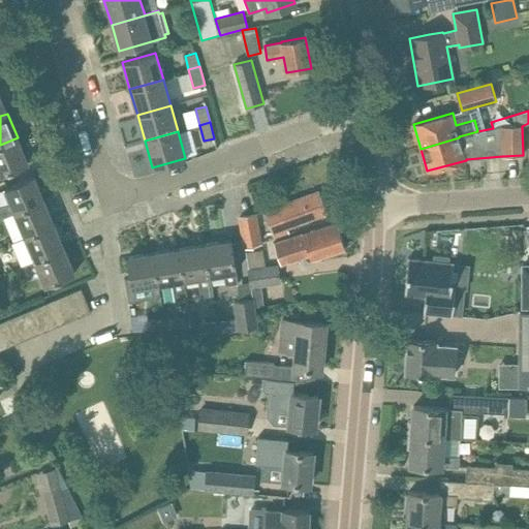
[(18,137),(0,145),(0,174),(9,170),(28,162),(18,137)]
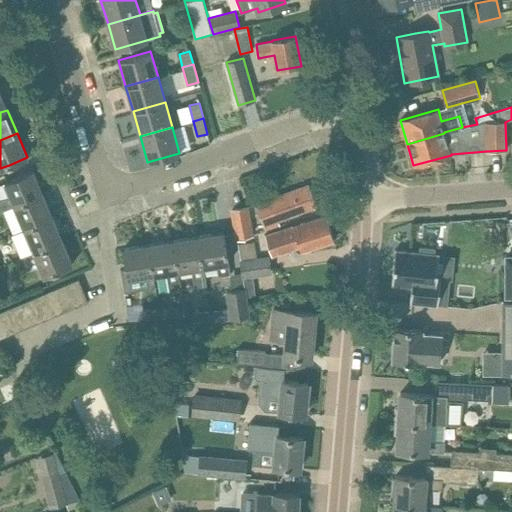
[(0,212),(14,206),(43,194),(33,170),(4,182),(10,196),(0,199),(0,212)]
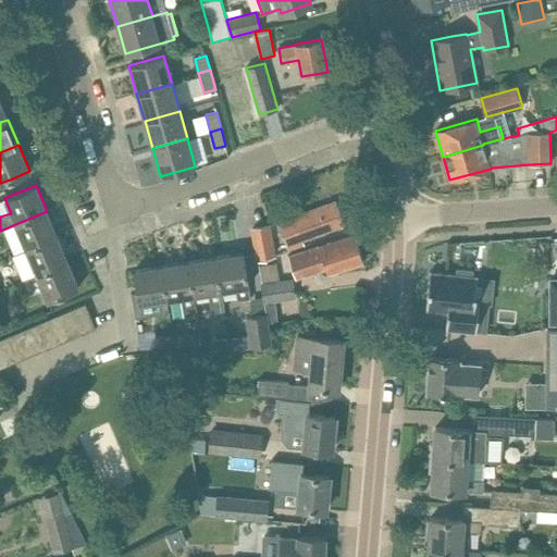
[(343,225),(334,202),(279,223),(288,250),(304,245),(301,239),(343,225)]
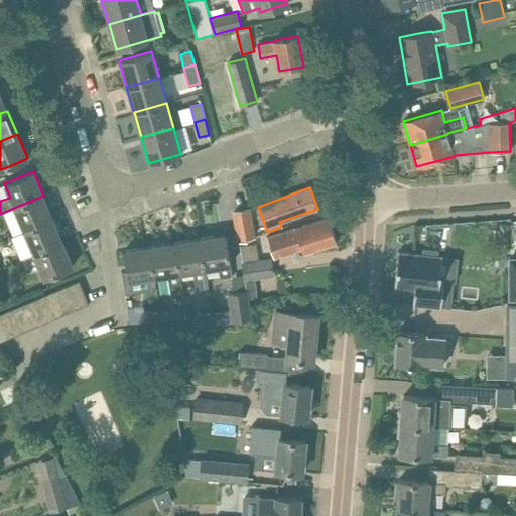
[(14,208),(24,231),(52,219),(43,196),(14,208)]
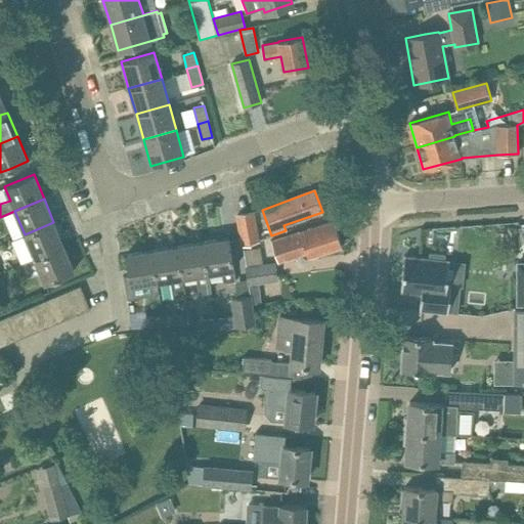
[(237,215),(241,235),(242,246),(258,243),(253,213),(237,215)]
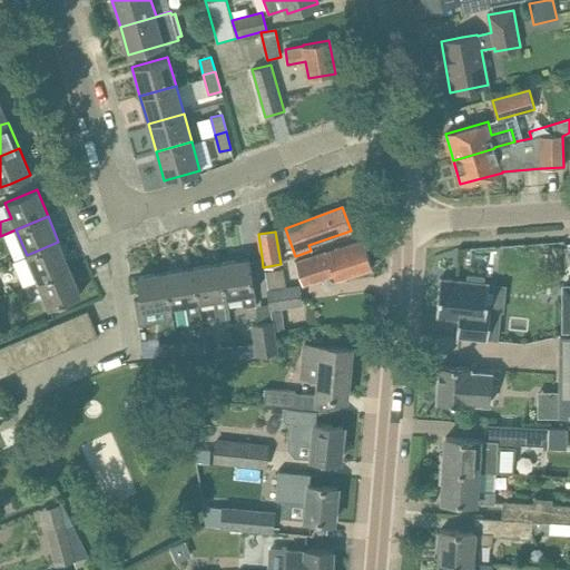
[(295,262),(302,283),(302,285),(333,275),(334,279),(372,267),(363,239),(295,262)]
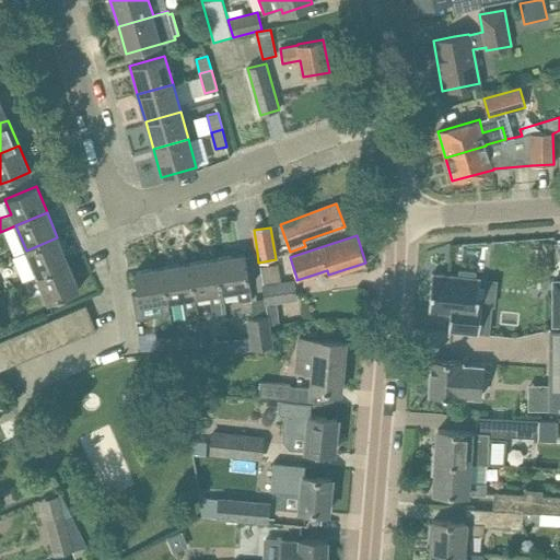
[(26,251),(37,276),(68,264),(57,237),(26,251)]
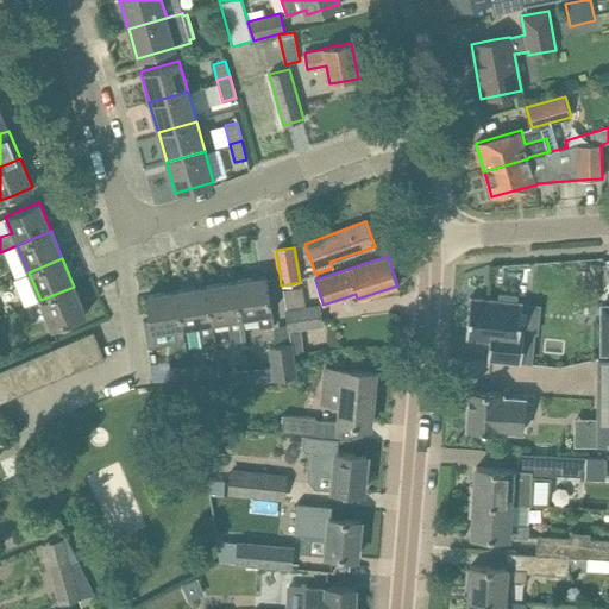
[(265,276),(236,281),(242,318),(257,315),(259,330),(275,327),(265,276)]
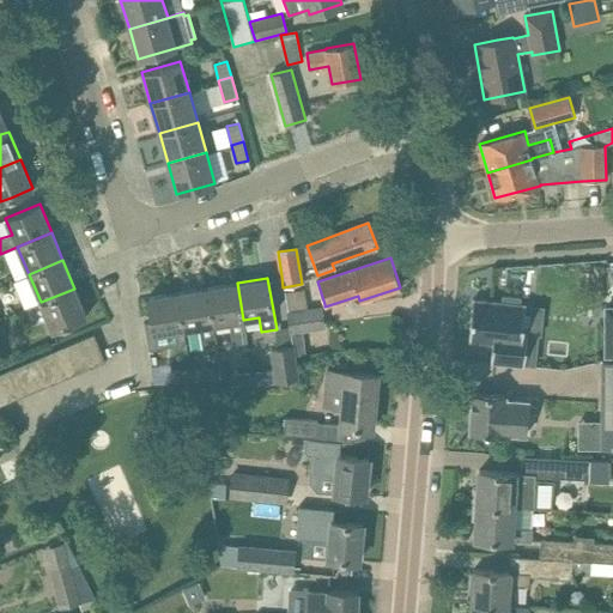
[(237,283),(206,287),(212,326),(229,322),(232,345),(247,343),(243,320),(237,283)]
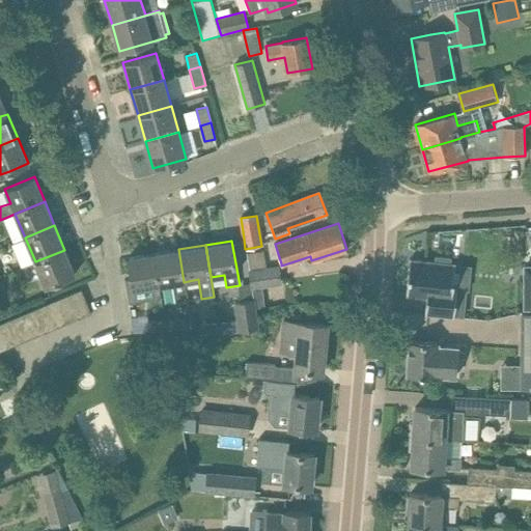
[(152,253),(158,285),(172,283),(175,303),(187,301),(184,282),(178,249),(152,253)]
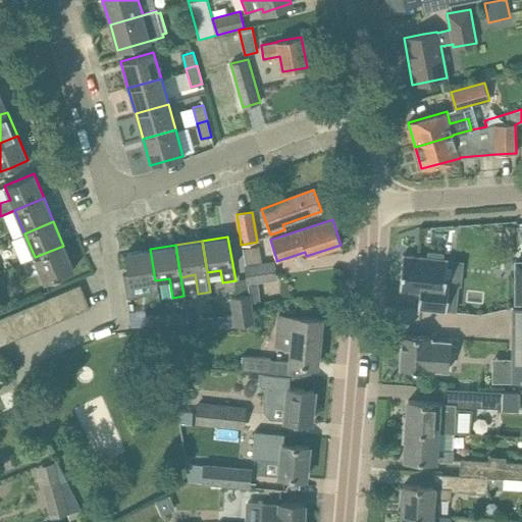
[(63,246),(35,257),(45,281),(73,269),(63,246)]
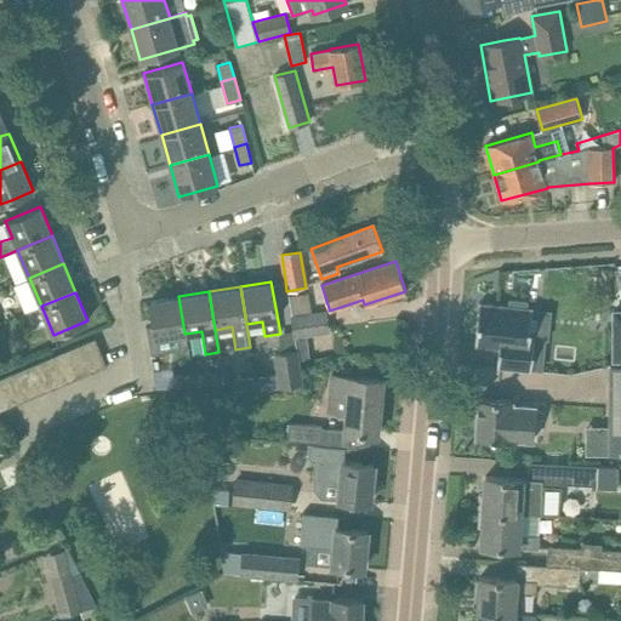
[(298,349),(300,360),(311,359),(307,335),(328,332),(325,312),(312,313),(308,292),(289,296),(291,315),(290,315),(294,339),(295,339),(296,351),(298,349)]
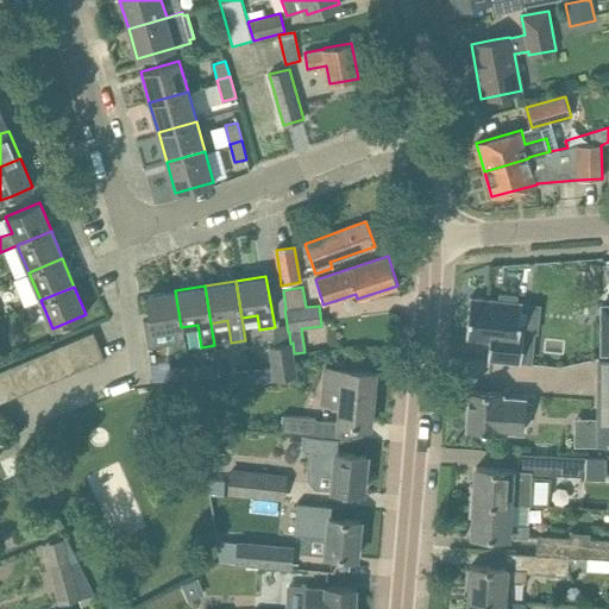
[(152,332),(181,327),(175,290),(146,296),(152,332)]
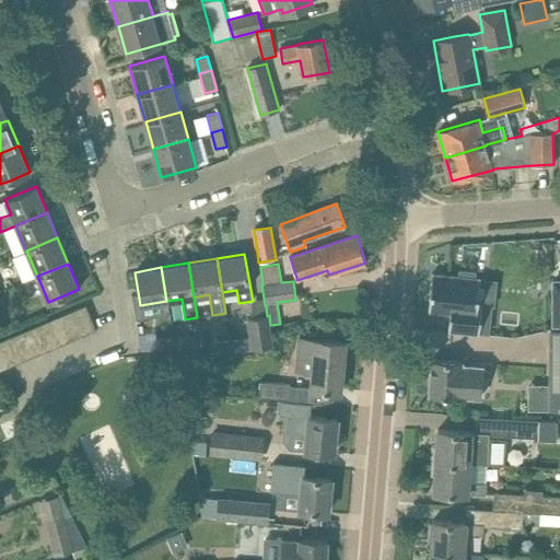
[(451,331),(476,334),(477,333),(488,334),(491,303),(478,301),(480,278),(474,278),(475,272),(459,270),(458,276),(432,273),(429,311),(450,313),(448,330),(451,330),(451,331)]
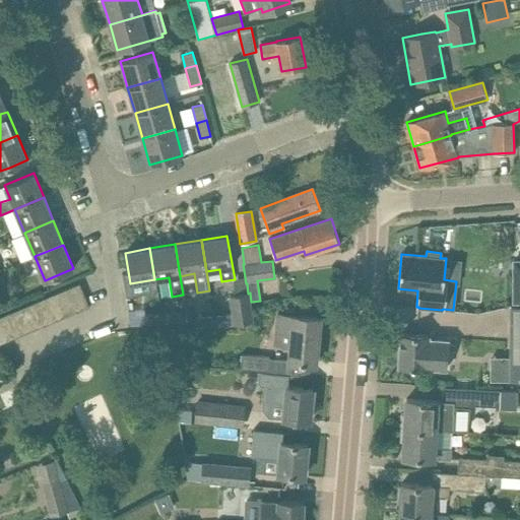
[(89,307),(79,283),(68,288),(78,311),(89,307)]
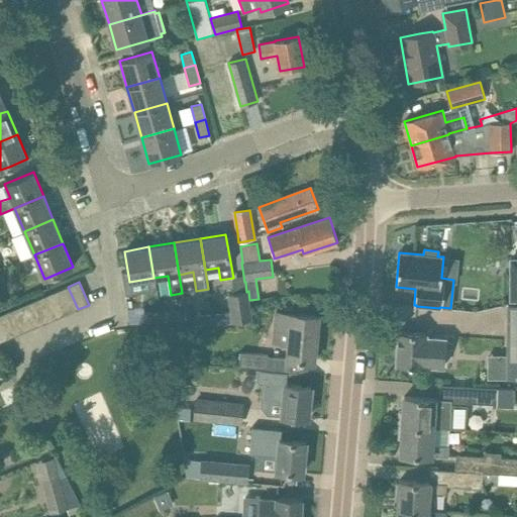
[(67,314),(78,309),(68,287),(57,291),(67,314)]
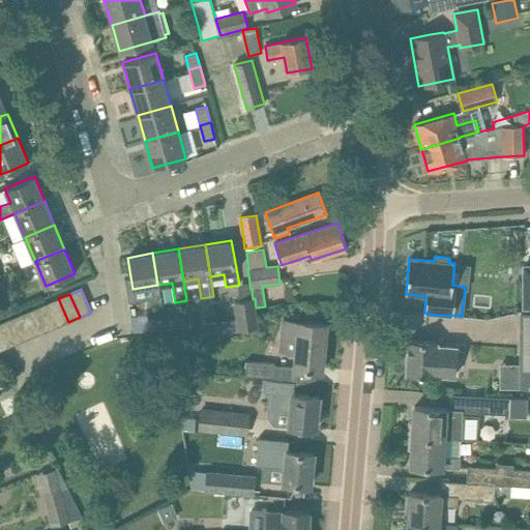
[(68,322),(58,298),(47,303),(56,327),(68,322)]
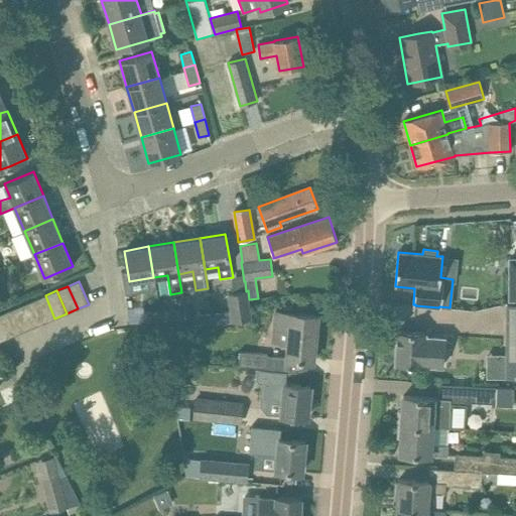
[(212,315),(213,323),(231,321),(252,319),(249,299),(248,290),(246,291),(227,293),(230,311),(212,312),(212,315)]
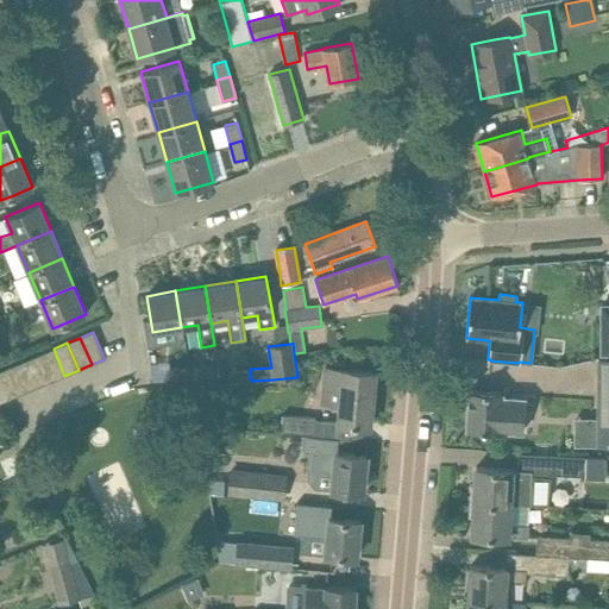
[(64,376),(54,349),(41,355),(51,381),(64,376)]
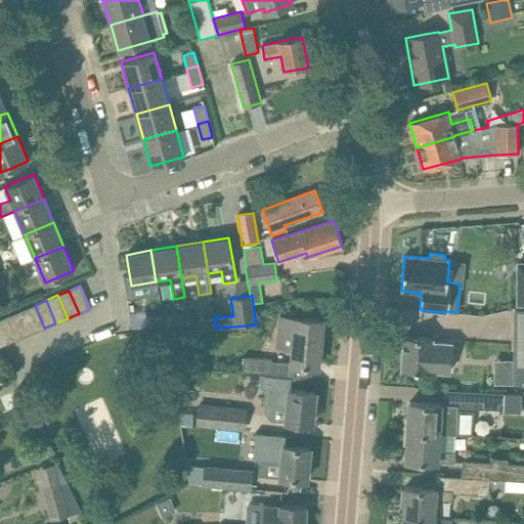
[(44,328),(35,305),(24,309),(33,333),(44,328)]
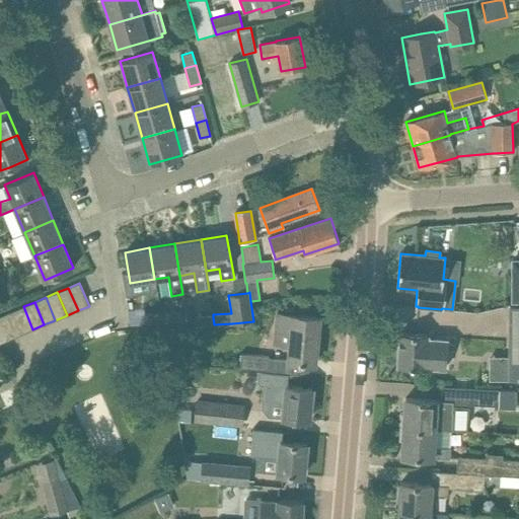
[(518,305),(510,305),(510,325),(509,379),(518,379),(518,305)]
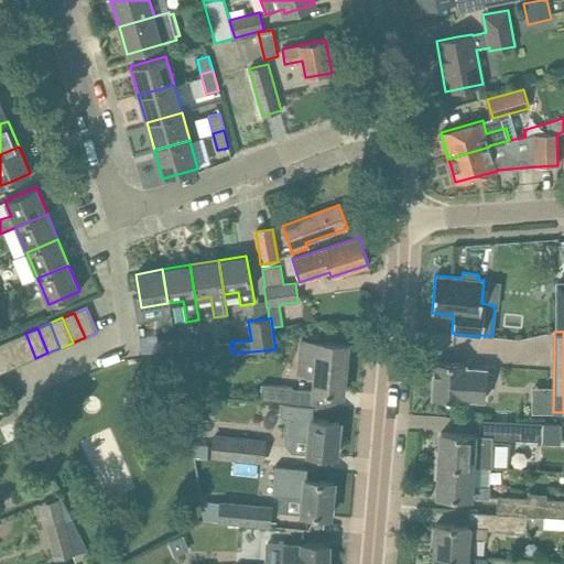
[(35,358),(25,333),(12,338),(23,364),(35,358)]
